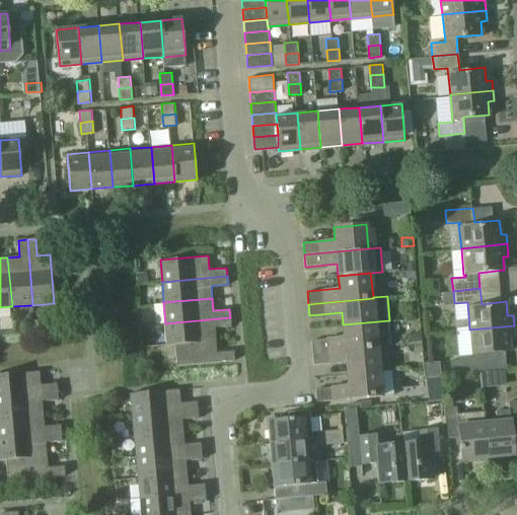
[(167,345),(175,344),(216,340),(214,326),(231,324),(230,317),(165,323),(167,345)]
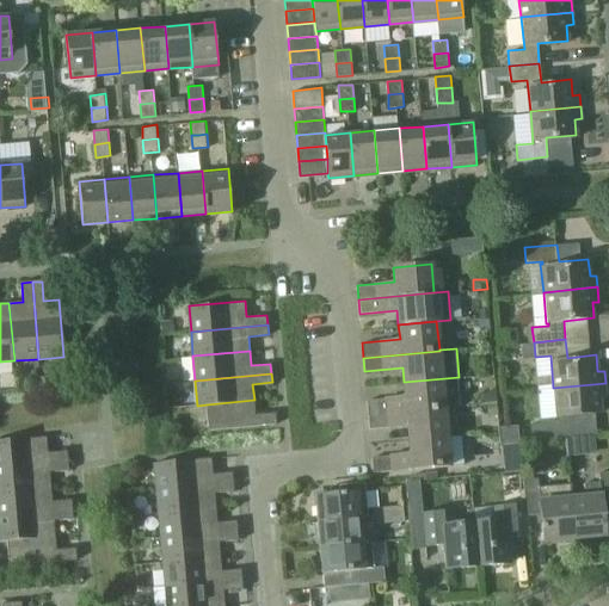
[(405,396),(367,399),(368,414),(444,407),(461,404),(459,377),(404,382),(405,396)]
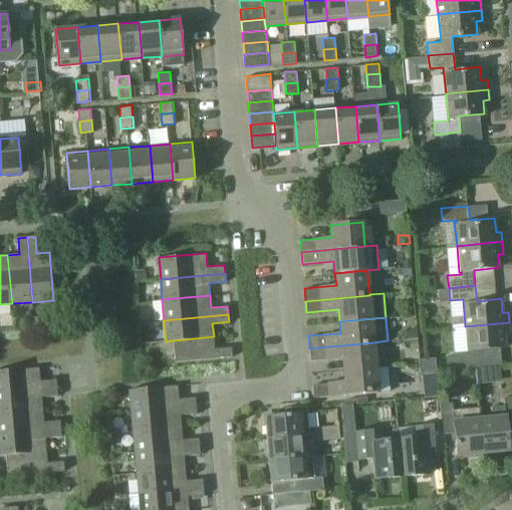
[(456,367),(482,365),(481,348),(505,346),(504,333),(510,332),(509,322),(465,326),(468,353),(455,355),(456,367)]
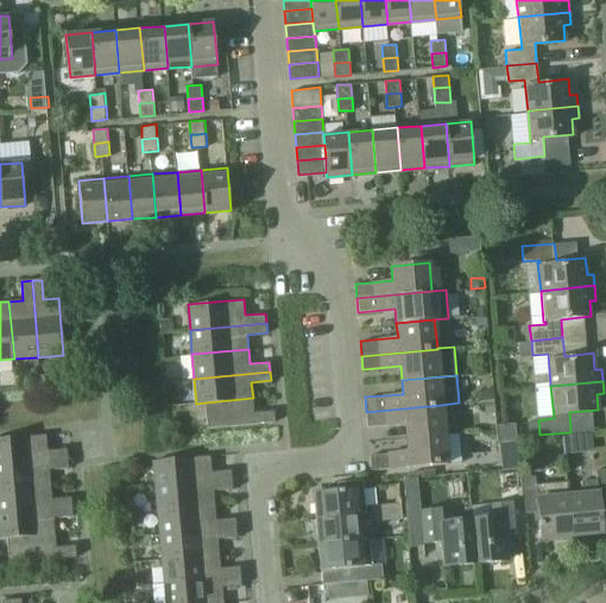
[(206,402),(208,427),(275,420),(273,410),(254,412),(253,398),(206,402)]
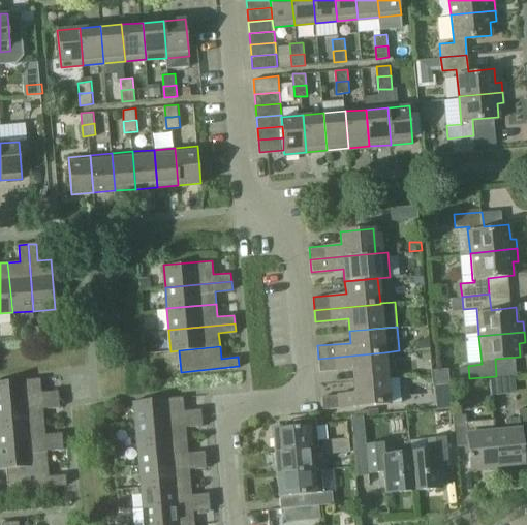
[(319,371),(352,368),(353,380),(386,377),(384,352),(318,359),(319,371)]
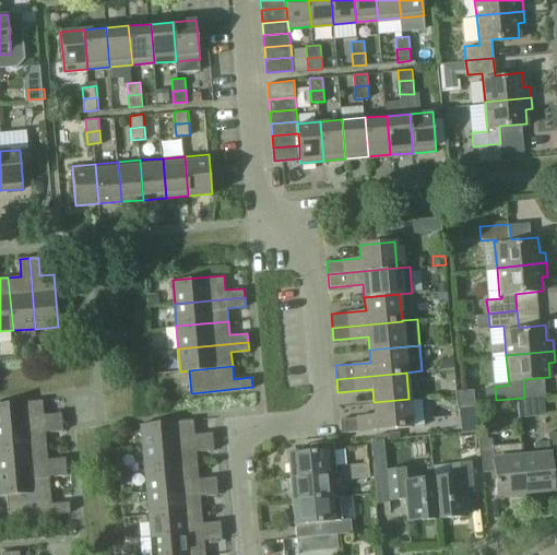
[(341,432),(411,425),(409,399),(374,402),(375,415),(340,418),(341,432)]
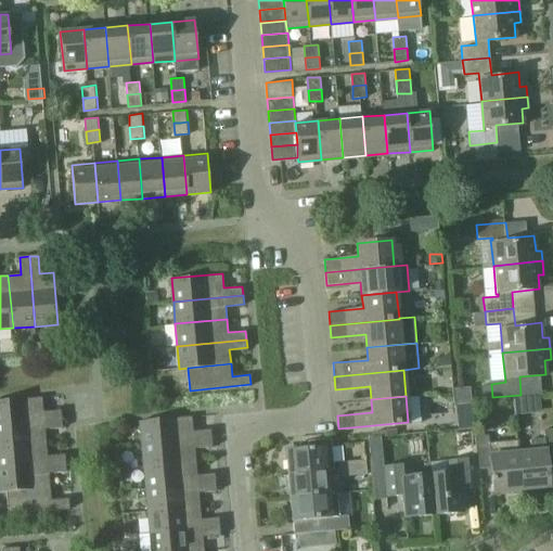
[(0,399),(0,423),(62,419),(61,409),(43,410),(42,397),(0,399)]
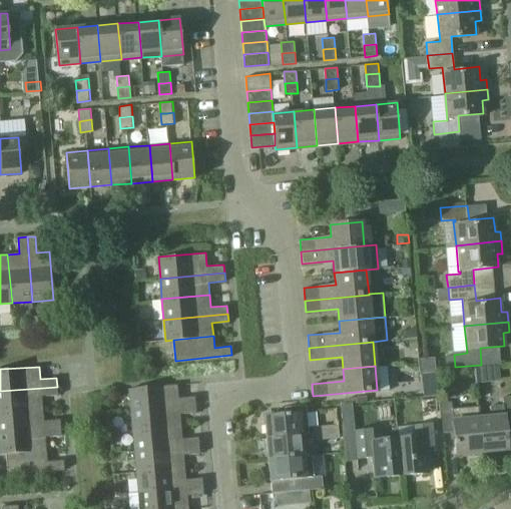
[(129,389),(131,410),(195,404),(195,396),(178,398),(177,385),(129,389)]
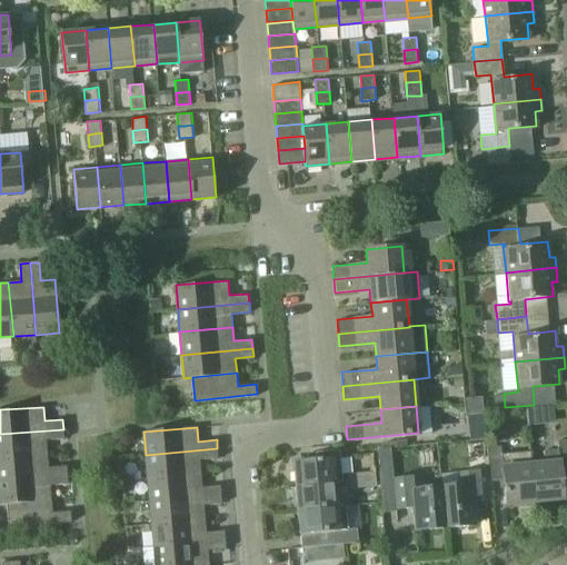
[(63,429),(0,434),(0,456),(47,453),(46,439),(65,438),(63,429)]
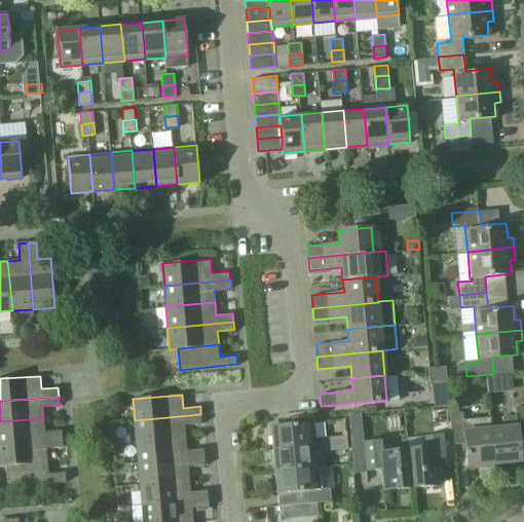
[(523,404),(515,406),(517,425),(491,427),(494,462),(521,460),(519,437),(523,436),(523,404)]
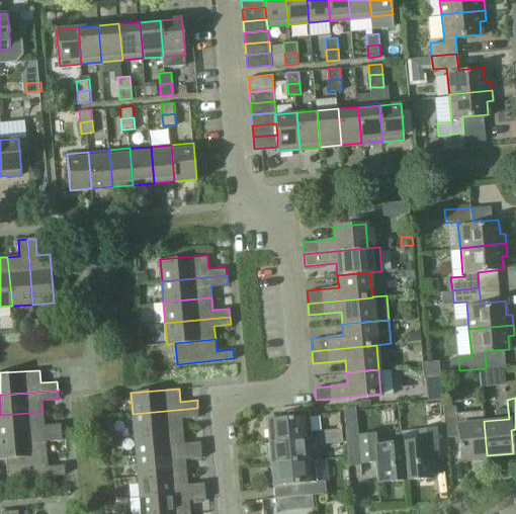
[(484,421),(483,410),(456,412),(456,405),(444,406),(445,426),(446,426),(447,436),(458,435),(460,458),(487,455),(484,421)]
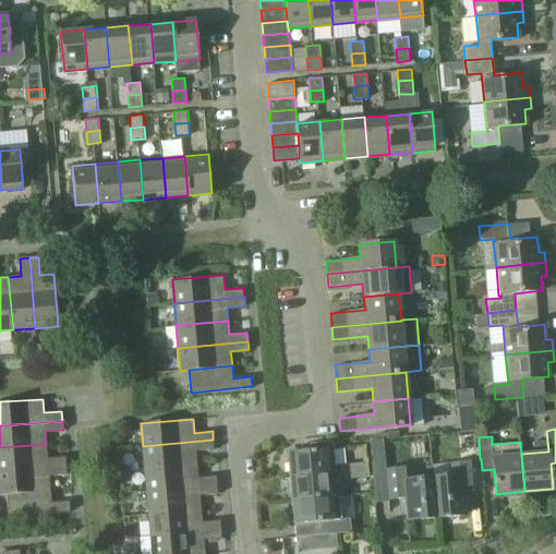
[(143,446),(145,469),(196,464),(195,450),(214,449),(213,440),(143,446)]
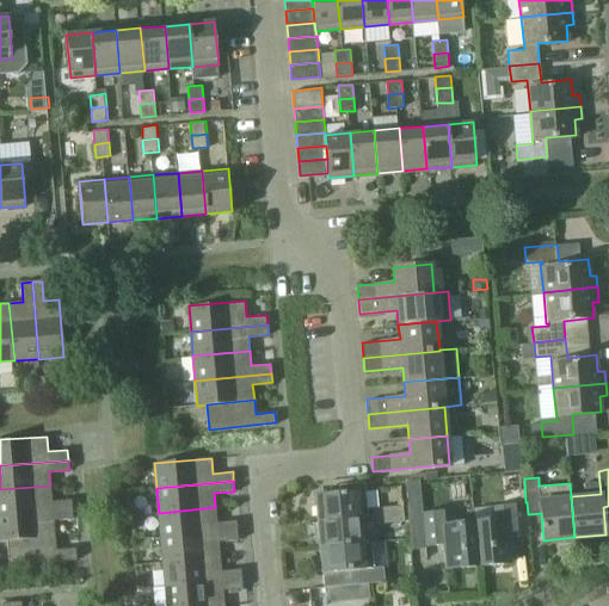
[(340,492),(317,494),(319,520),(362,517),(369,515),(365,482),(340,484),(340,492)]
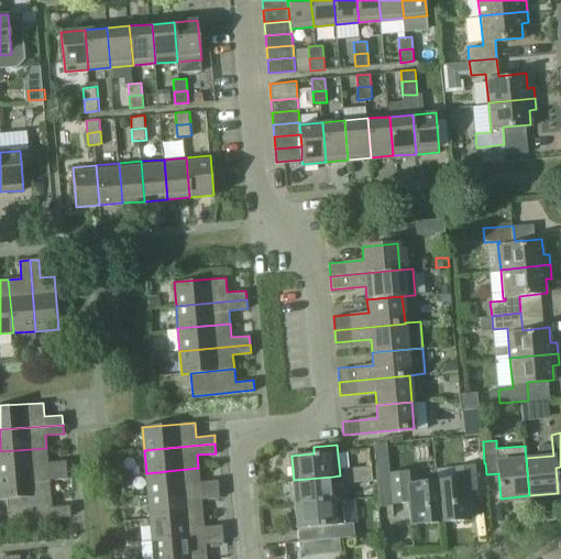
[(0,451),(0,474),(66,469),(65,461),(47,462),(46,448),(0,451)]
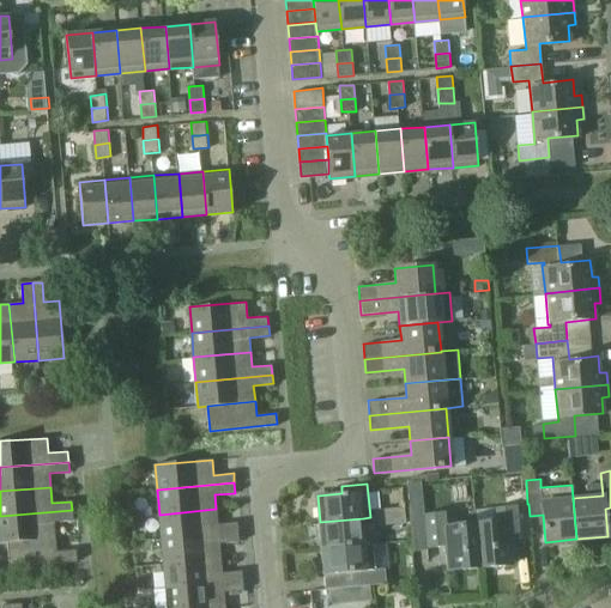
[(494,508),(496,522),(477,524),(481,567),(514,564),(512,539),(531,537),(528,516),(530,516),(528,504),(527,504),(494,508)]
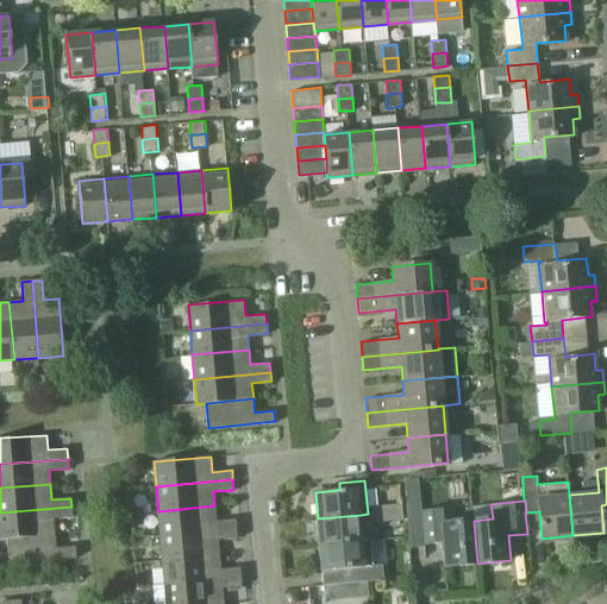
[(401,503),(388,504),(389,520),(404,518),(401,503)]
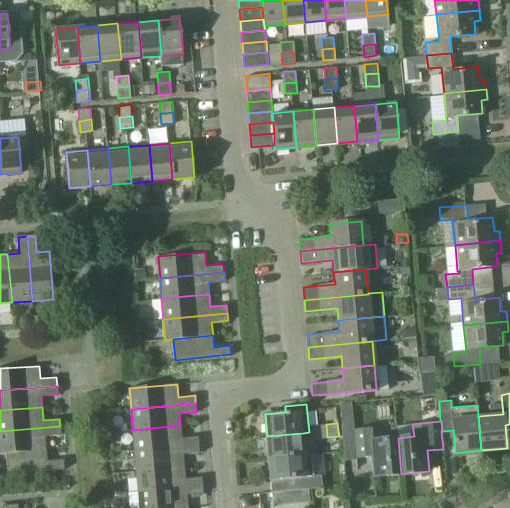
[(313,426),(314,438),(327,437),(326,424),(313,426)]
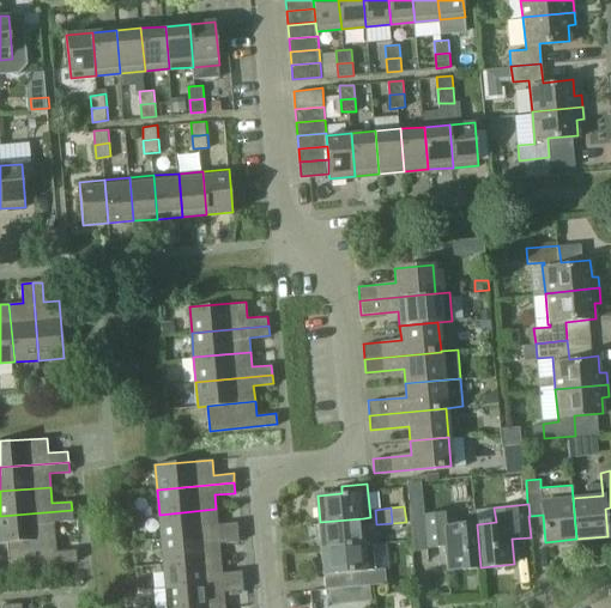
[(216,509),(159,515),(162,539),(239,532),(237,522),(217,524),(216,509)]
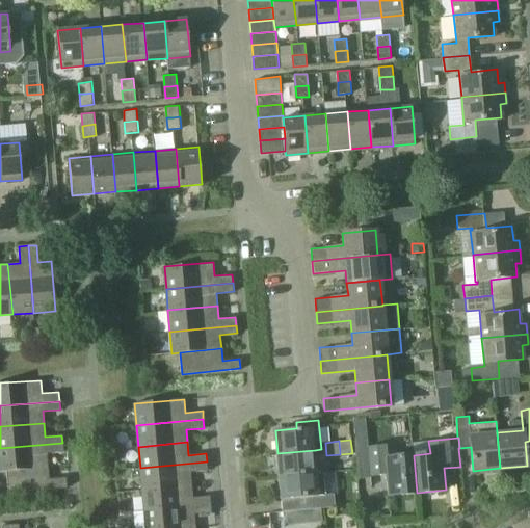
[(0,448),(0,471),(7,471),(48,468),(47,453),(63,452),(62,443),(0,448)]
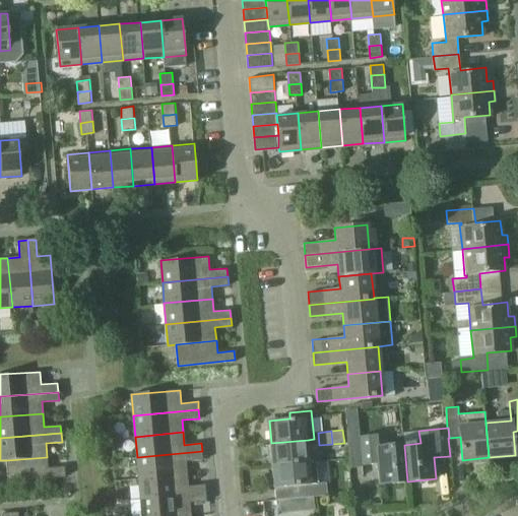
[(360,437),(363,464),(378,462),(380,484),(407,481),(404,445),(388,446),(387,434),(360,437)]
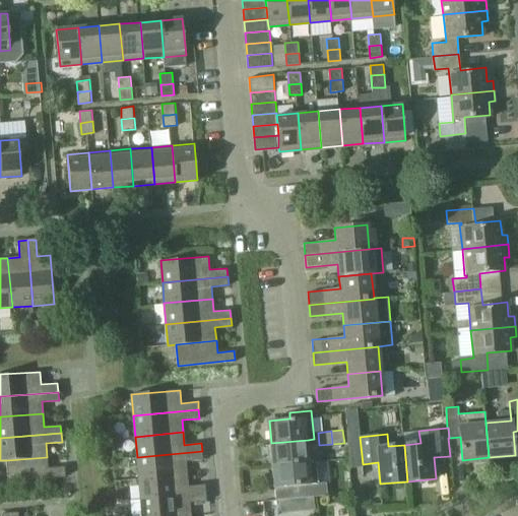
[(310,461),(308,440),(271,443),(273,465),(310,461)]
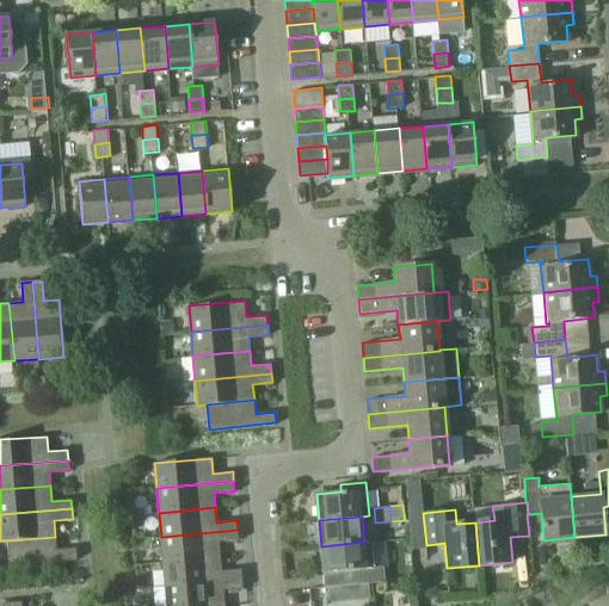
[(239,539),(238,530),(161,537),(164,561),(220,556),(219,542),(239,539)]
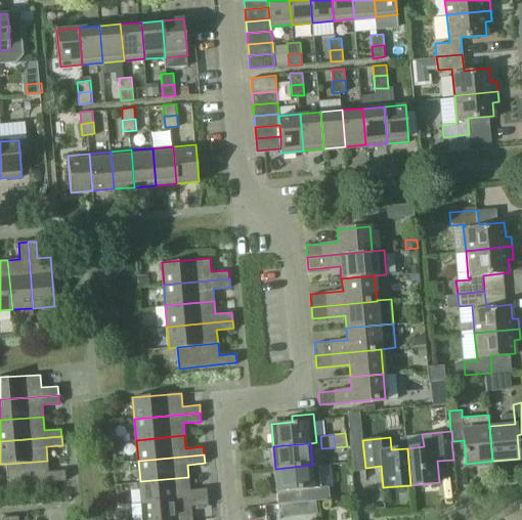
[(7,464),(8,484),(66,479),(64,469),(48,471),(47,461),(7,464)]
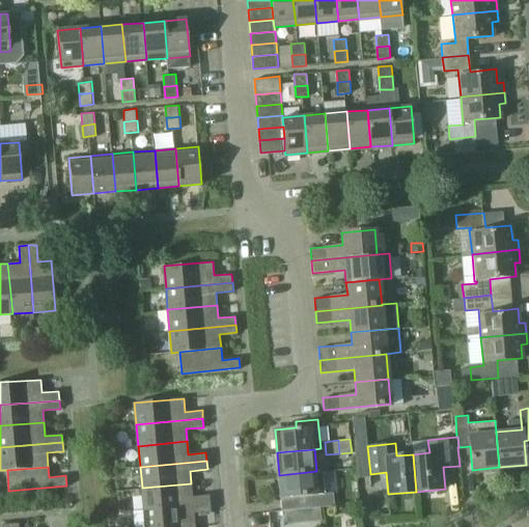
[(279,475),(281,498),(301,496),(302,508),(335,505),(334,492),(326,493),(324,471),(316,471),(279,475)]
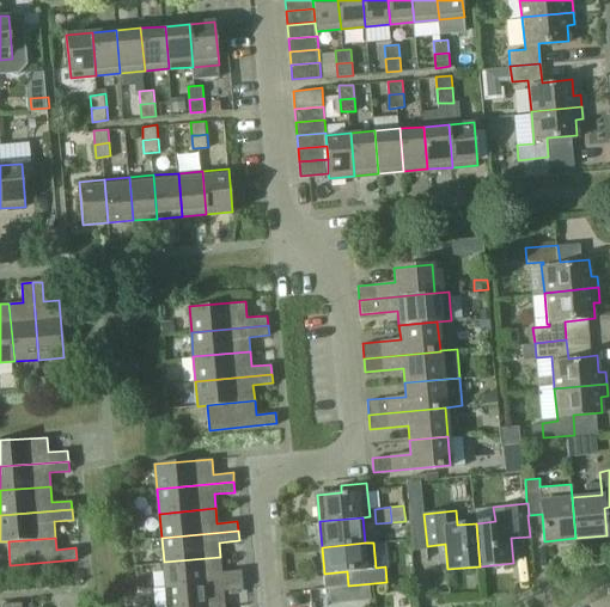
[(164,562),(166,587),(243,580),(242,569),(221,571),(220,557),(164,562)]
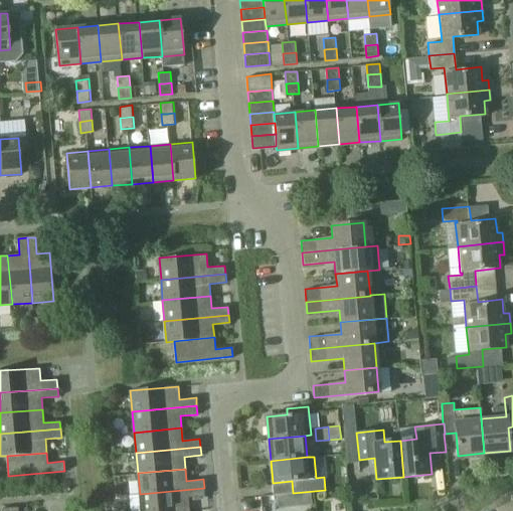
[(140,494),(141,510),(173,510),(189,510),(187,496),(204,495),(204,488),(140,494)]
